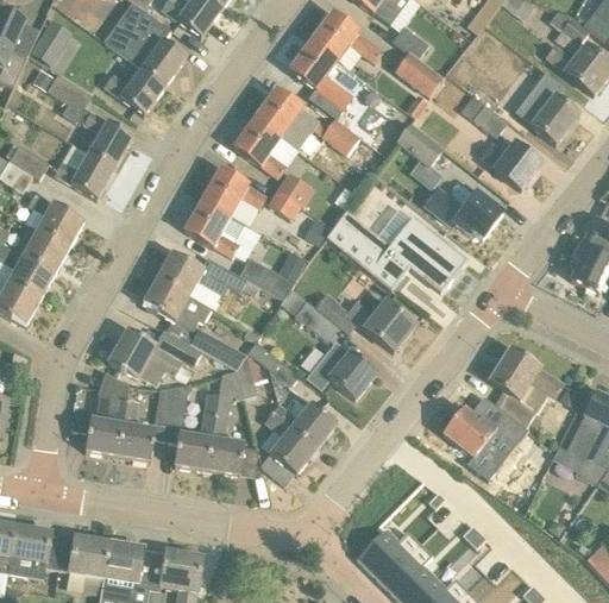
[(129,0),(143,11),(151,0),(129,0)]
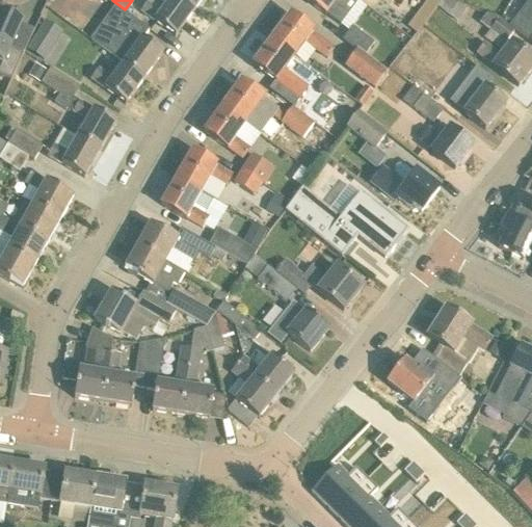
[(176,33),(193,9),(180,0),(148,0),(141,8),(176,33)]
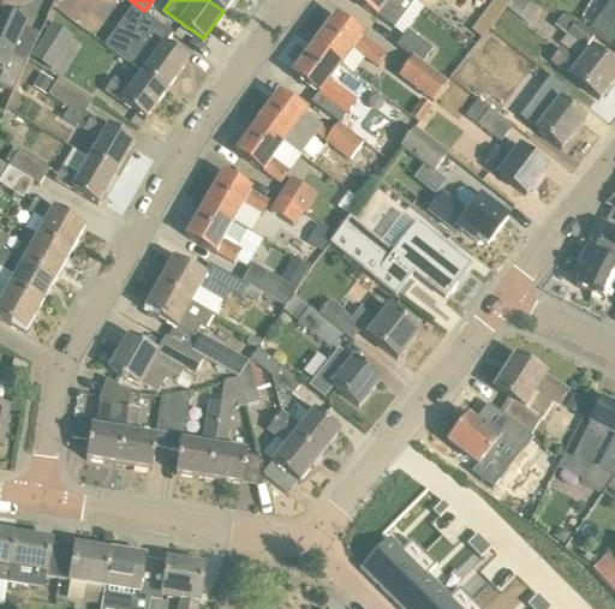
[(208,0),(224,11),(231,0),(208,0)]
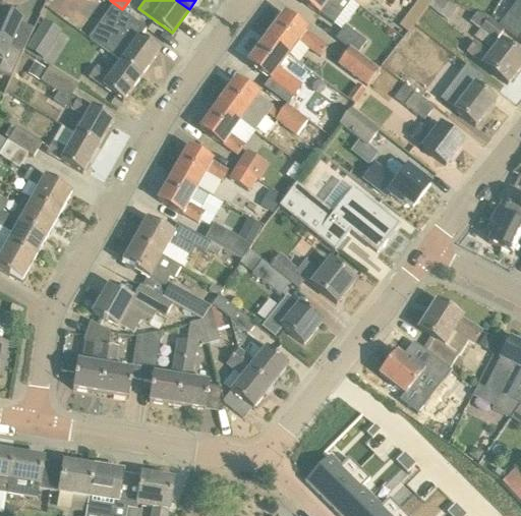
[(303,0),(334,20),(350,0),(303,0)]
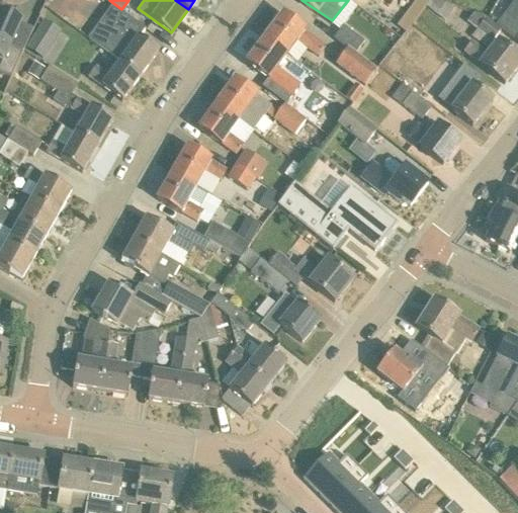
[(425,2),(426,0),(413,0),(398,21),(407,28),(426,2),(425,2)]
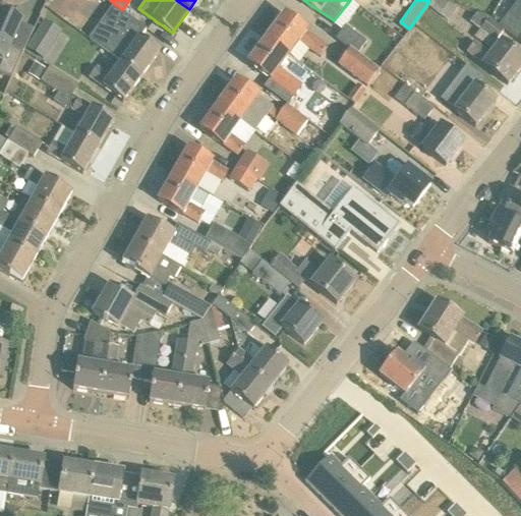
[(520,2),(518,0),(516,0),(499,21),(503,26),(520,40),(520,2)]
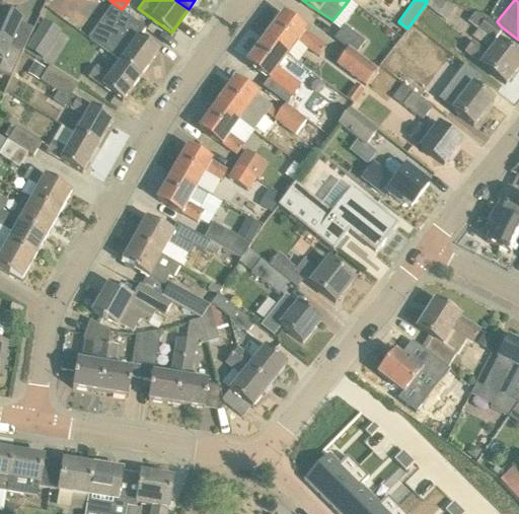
[(123,9),(123,10),(112,2),(88,33),(119,58),(117,61),(138,76),(159,49),(140,35),(147,25),(123,9)]
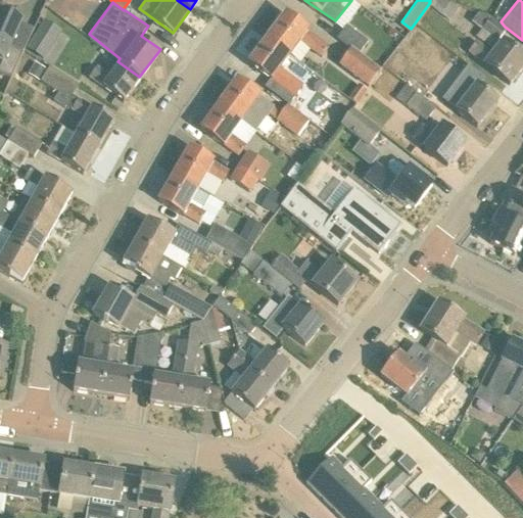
[(10,45),(21,18),(0,8),(0,57),(2,58),(0,63),(0,69),(11,75),(22,50),(10,45)]
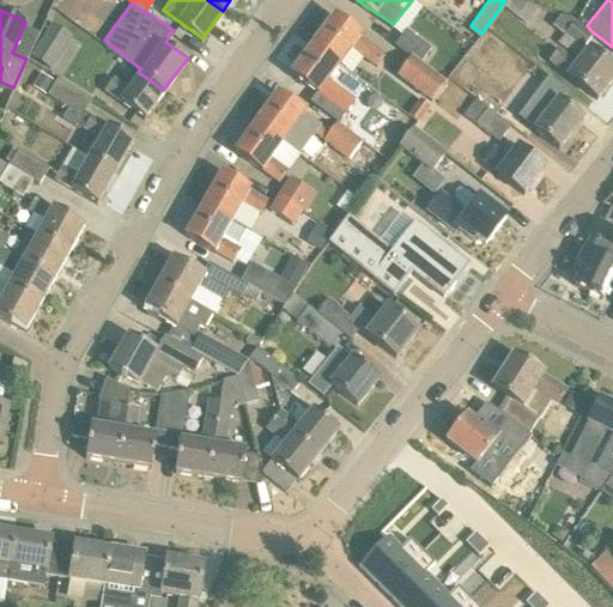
[(592,31),(587,25),(576,18),(560,11),(553,23),(564,31),(558,40),(560,41),(576,53),(592,31)]
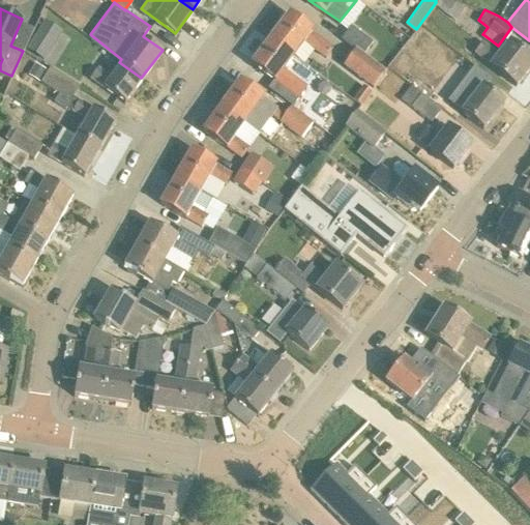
[(271,34),(294,53),(305,37),(327,54),(334,44),(289,10),(271,34)]
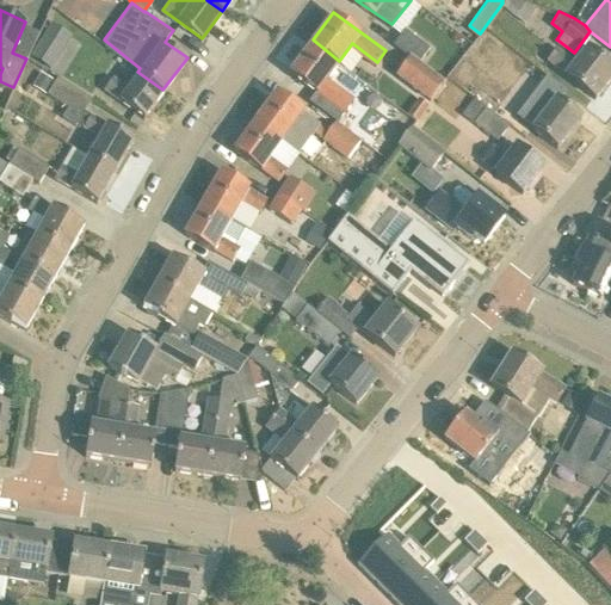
[(409,54),(444,79),(445,79),(419,59),(430,44),(405,26),(394,42),(409,54)]
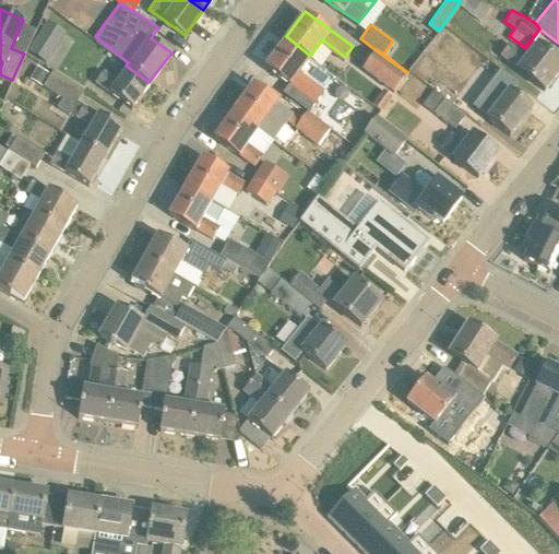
[(55,47),(36,36),(28,49),(47,60),(55,47)]
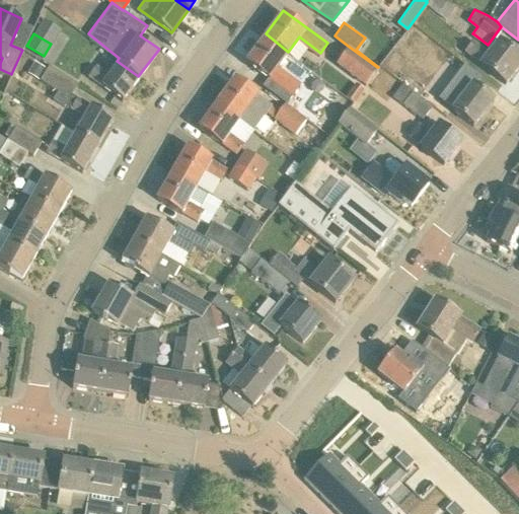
[(277,67),(288,52),(266,33),(246,60),(286,85),(291,77),(277,67)]
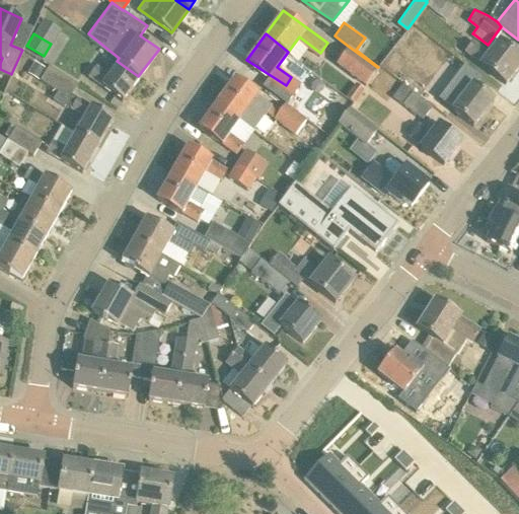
[(463,49),(505,81),(518,63),(518,53),(499,38),(490,50),(472,37),(463,49)]
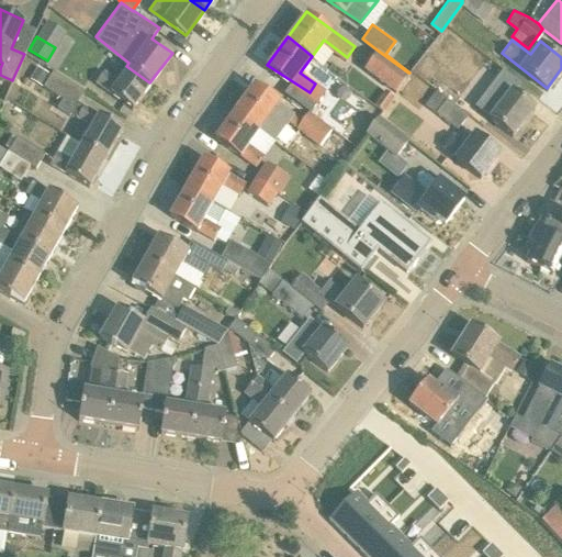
[(512,88),(510,90),(498,81),(507,69),(476,46),(468,59),(496,84),(487,96),(475,87),(469,95),(479,102),(479,103),(493,113),(491,117),(513,133),(534,107),(535,106),(512,88)]
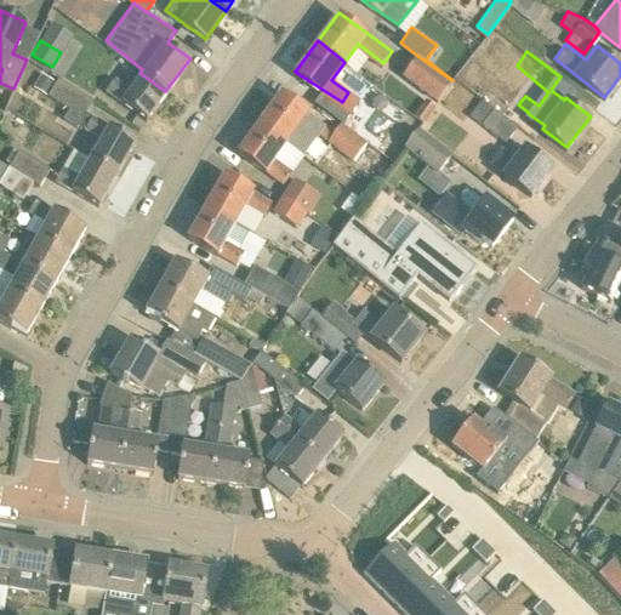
[(437,100),(451,80),(416,55),(402,74),(437,100)]
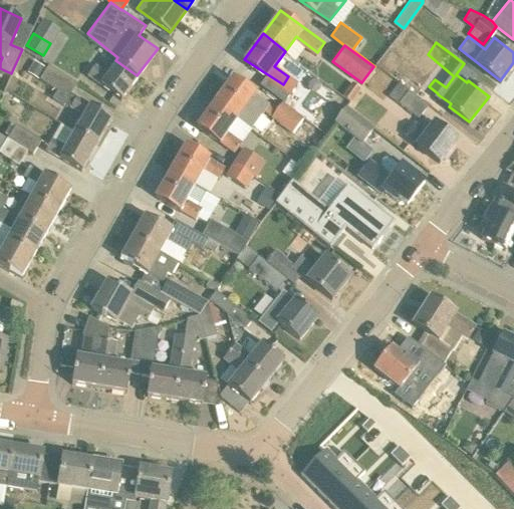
[(39,76),(46,64),(35,58),(28,69),(39,76)]
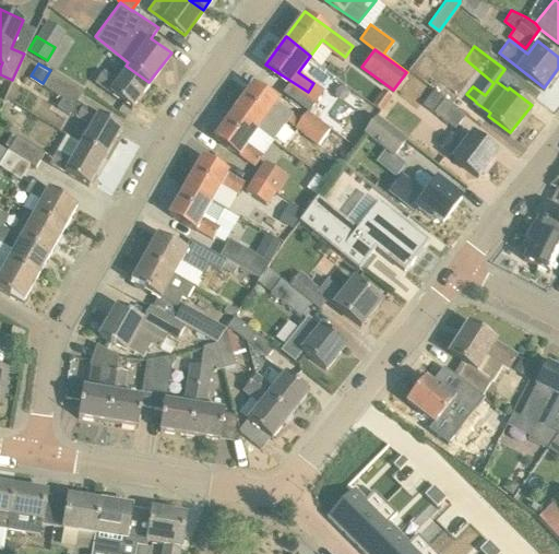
[(132,106),(149,82),(126,66),(117,78),(104,68),(95,80),(132,106)]
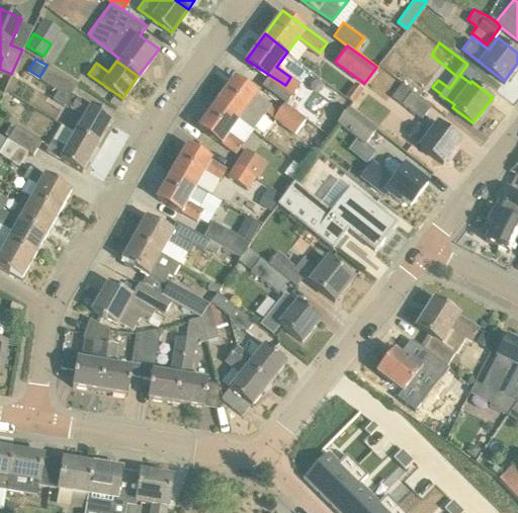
[(67,124),(64,129),(96,145),(97,146),(113,116),(72,92),(78,81),(50,64),(40,77),(63,92),(58,100),(84,113),(76,130),(67,124)]
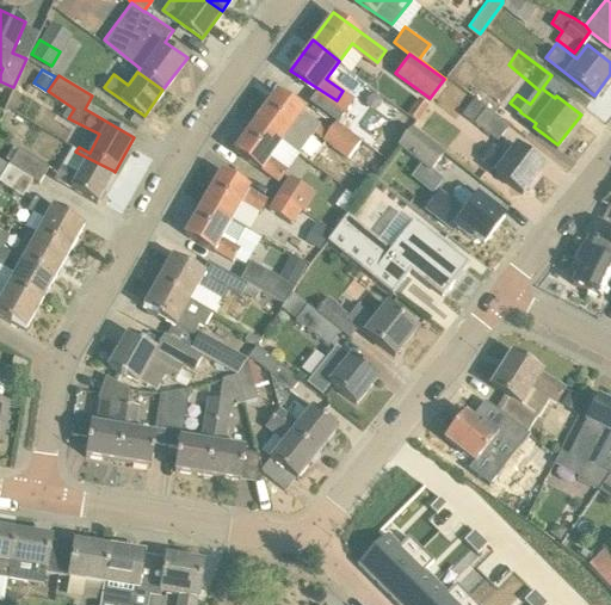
[(253,121),(281,140),(294,122),(310,135),(321,121),(276,90),(253,121)]
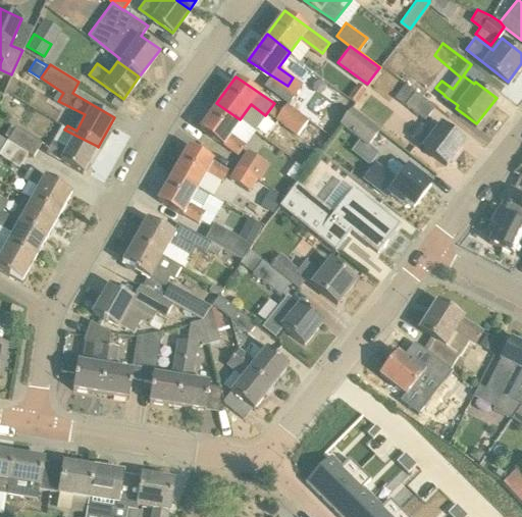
[(348,95),(357,101),(367,87),(358,81),(348,95)]
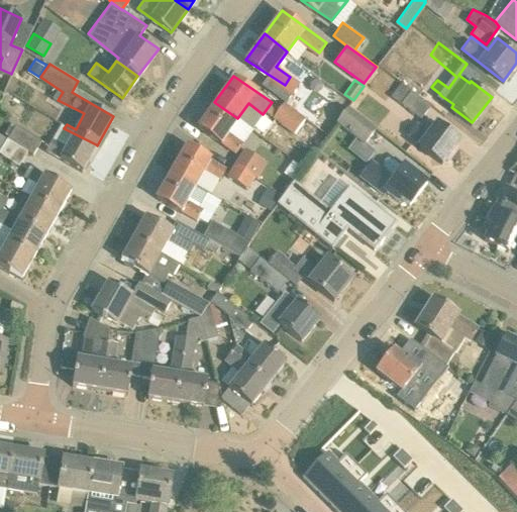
[(429,100),(419,92),(418,93),(402,81),(391,94),(421,116),(431,104),(428,101),(429,100)]
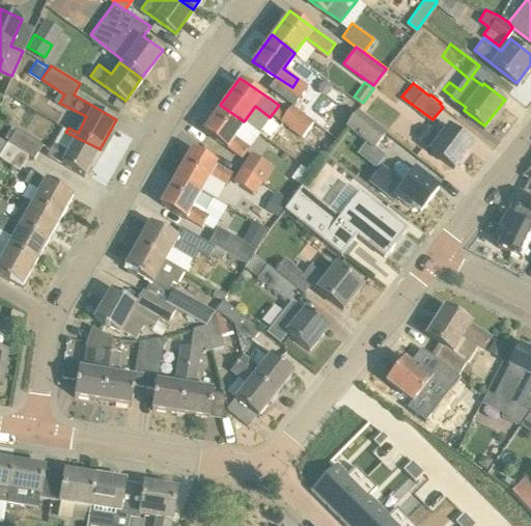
[(314,122),(316,119),(292,102),(280,118),(302,136),(312,121),(314,122)]
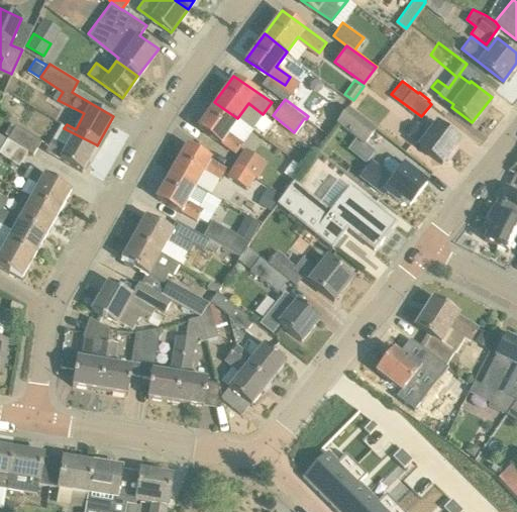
[(228,130),(237,118),(214,102),(198,124),(235,150),(242,140),(228,130)]
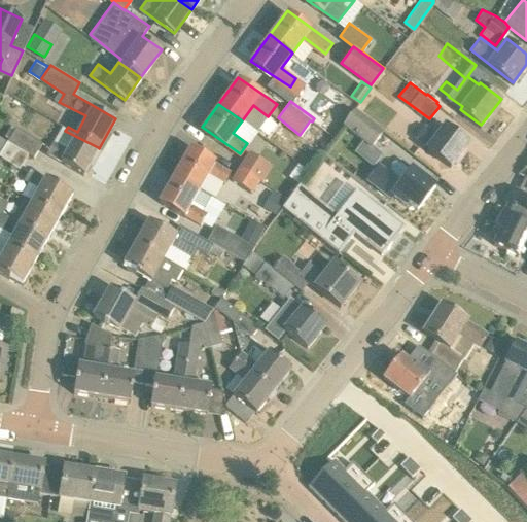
[(343,123),(372,145),(384,129),(355,106),(343,123)]
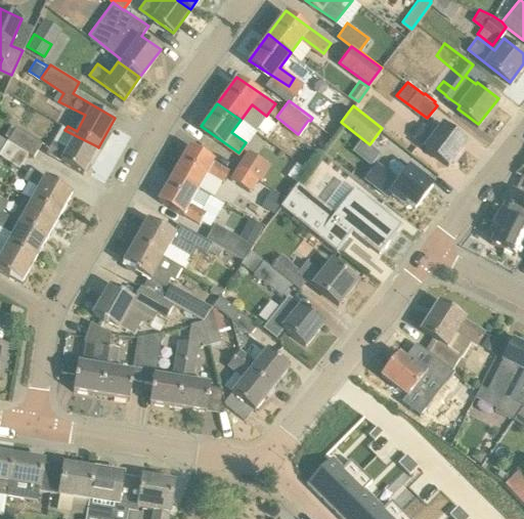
[(412,135),(425,144),(424,146),(447,164),(466,140),(445,122),(437,132),(423,122),(412,135)]
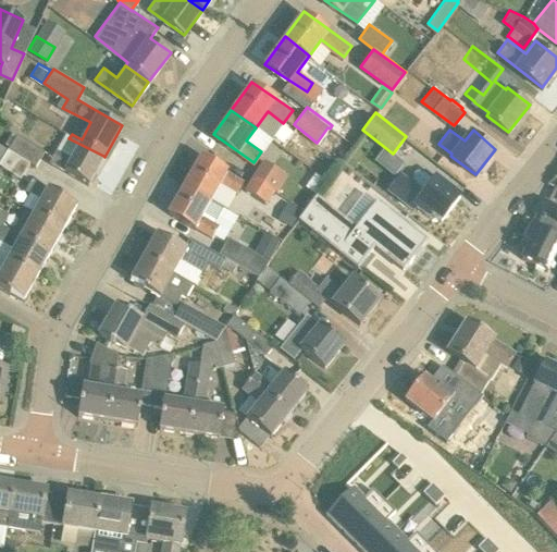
[(17,132),(8,147),(29,161),(36,164),(45,149),(17,132)]
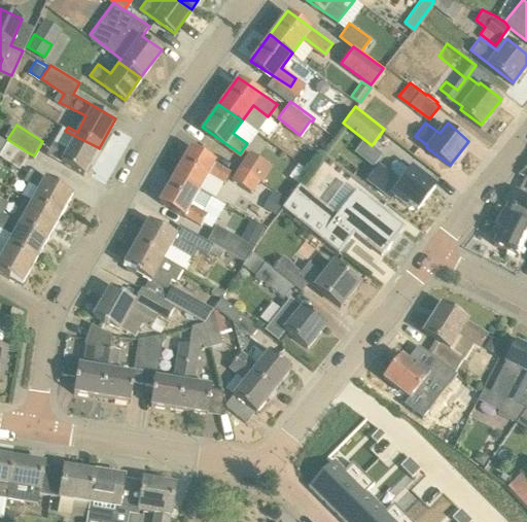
[(83,173),(98,147),(71,134),(65,131),(58,142),(54,140),(47,152),(83,173)]
